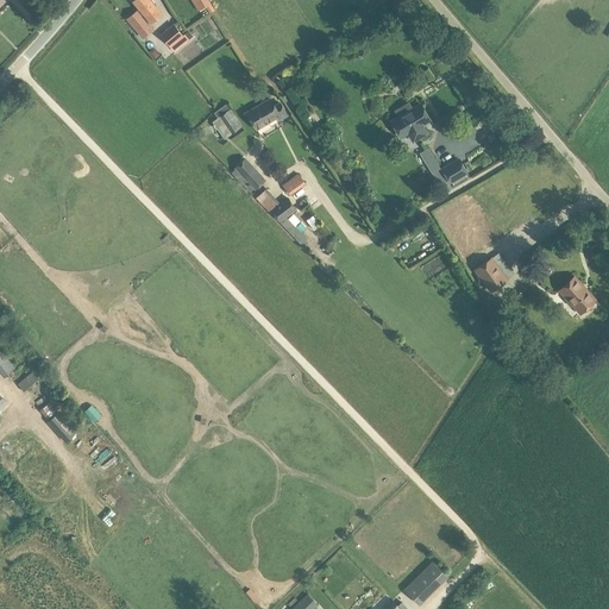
[(144,14),(143,16),(138,10),(126,19),(143,39),(155,30),(150,24),(151,23),(162,14),(150,0),(133,0),(144,14)]
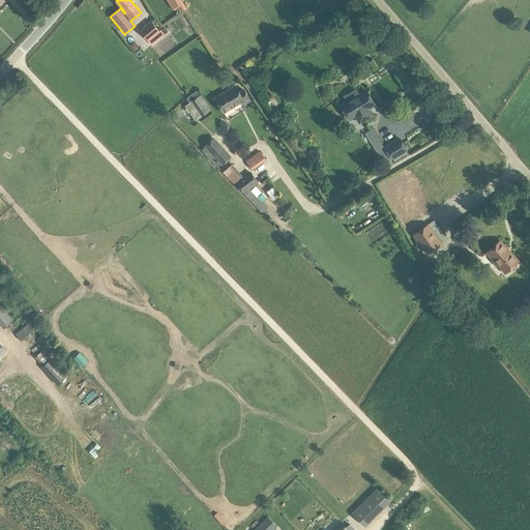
[(160,31),(152,22),(141,31),(149,40),(157,34),(160,31)]
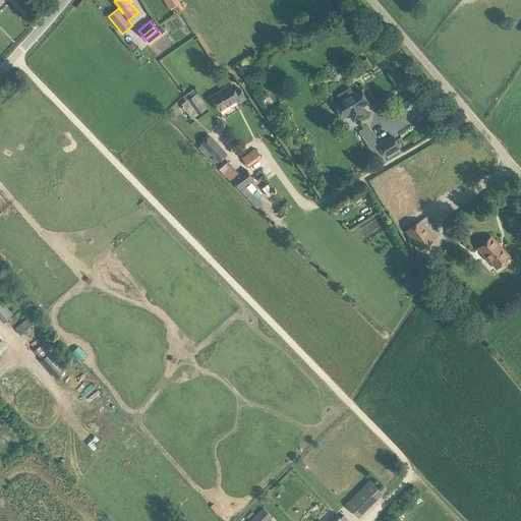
[(147,47),(158,38),(155,35),(143,44),(147,47)]
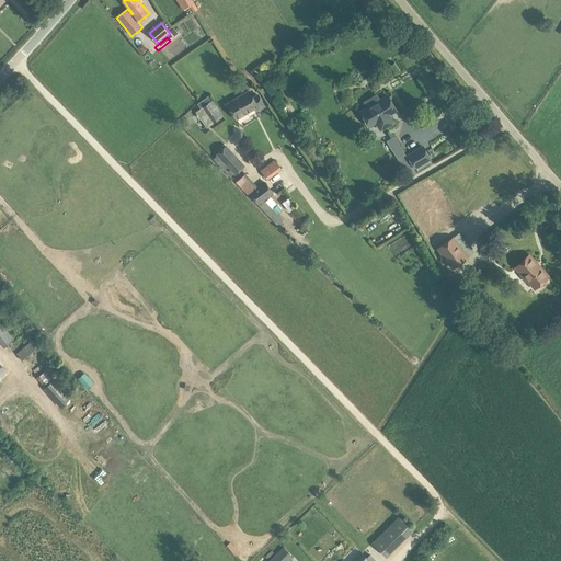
[(265,106),(258,94),(253,98),(249,91),(228,103),(237,118),(254,107),(256,112),(265,106)]
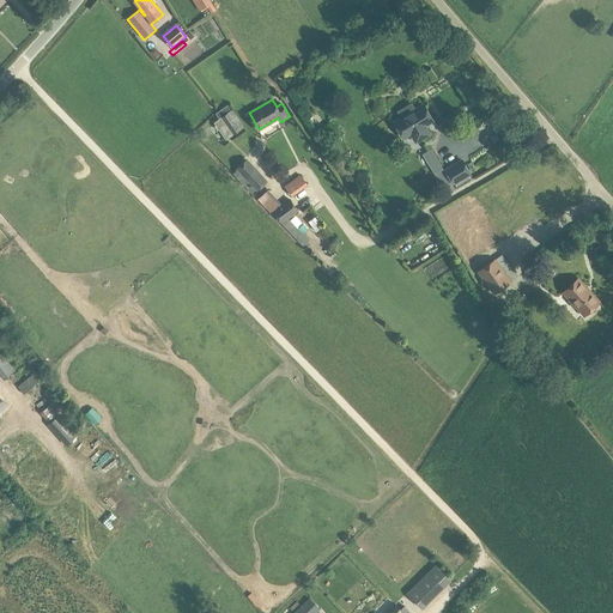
[(395,119),(392,121),(402,139),(411,134),(416,143),(431,134),(426,126),(434,121),(423,103),(417,107),(414,108),(412,102),(396,111),(400,116),(395,119)]
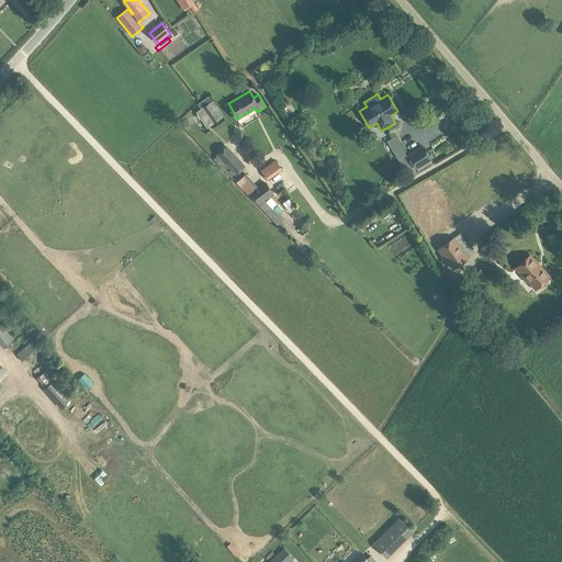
[(223,117),(209,97),(198,104),(201,109),(197,113),(197,114),(197,116),(199,120),(201,120),(206,128),(223,117)]
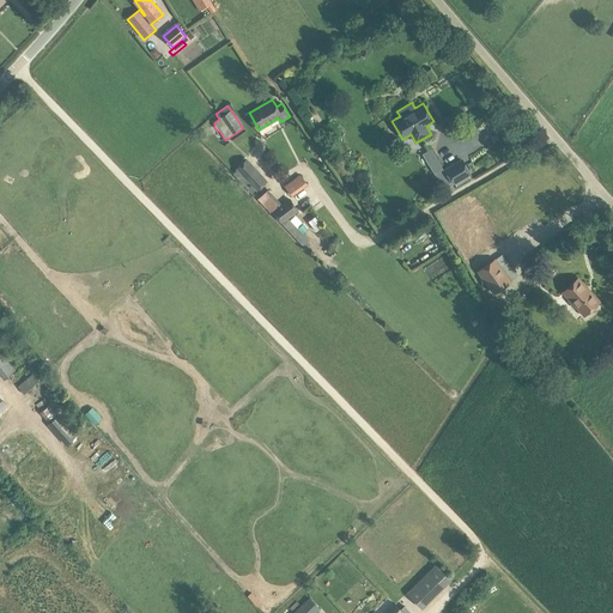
[(199,141),(207,139),(206,131),(196,133),(199,141)]
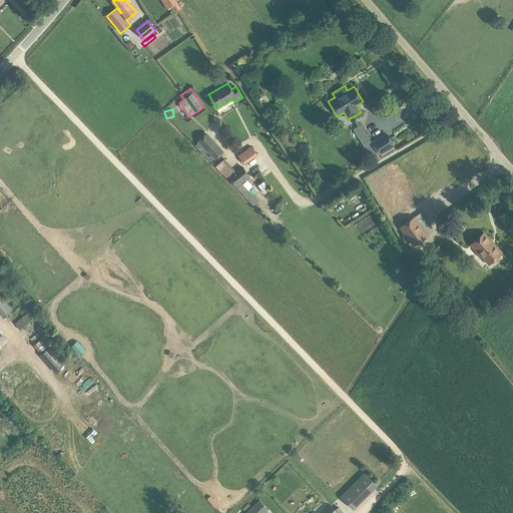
[(361,124),(354,129),(363,145),(371,141),(361,124)]
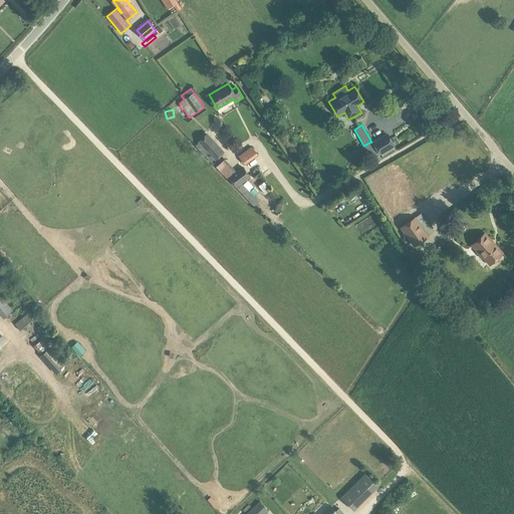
[(207,133),(198,142),(215,161),(225,152),(207,133)]
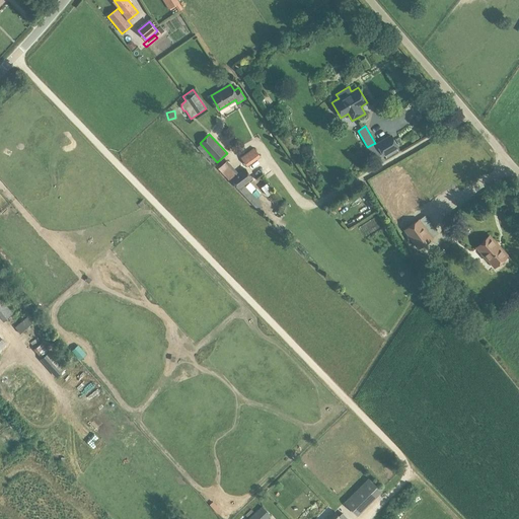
[(377,144),(384,157),(400,147),(392,135),(377,144)]
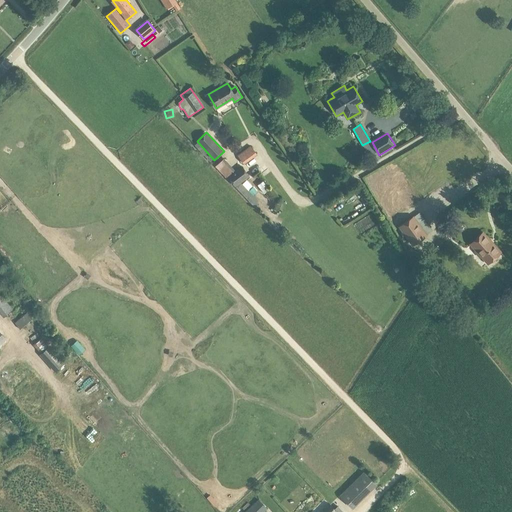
[(251,146),(237,155),(244,164),(257,154),(251,146)]
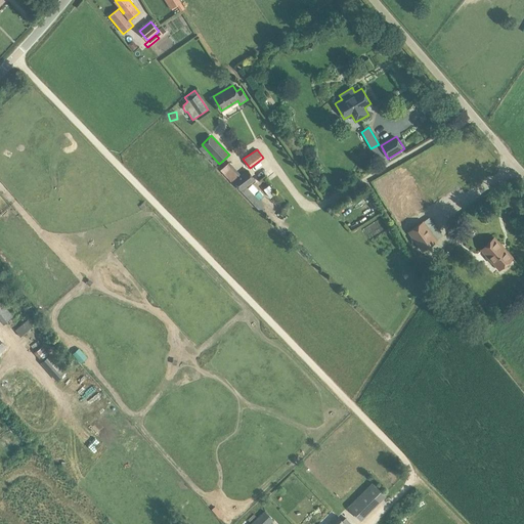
[(241,190),(256,179),(249,170),(233,181),(241,190)]
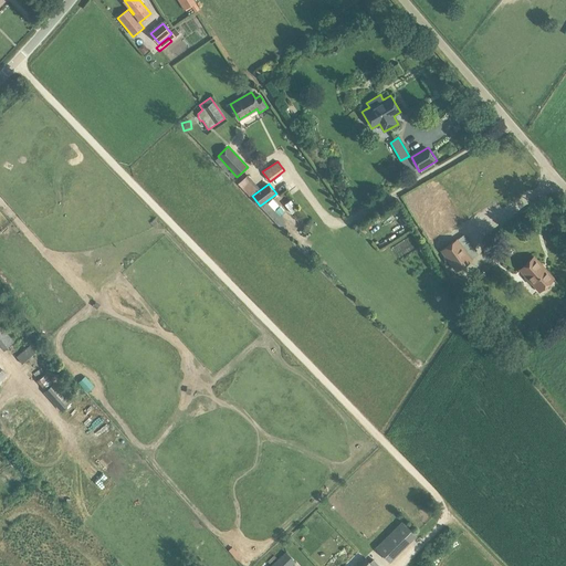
[(268,212),(274,218),(279,212),(271,207),(268,212)]
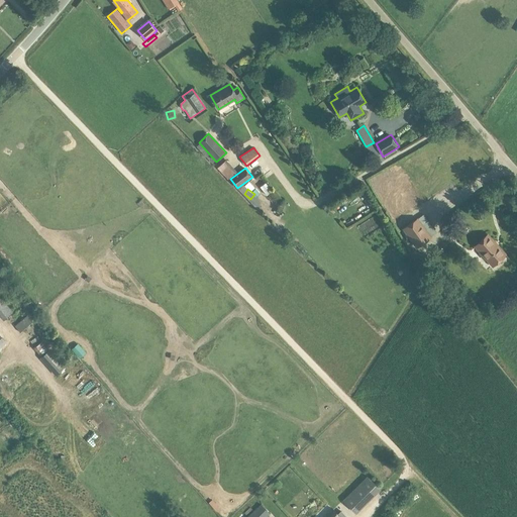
[(257,193),(251,201),(259,207),(266,199),(257,193)]
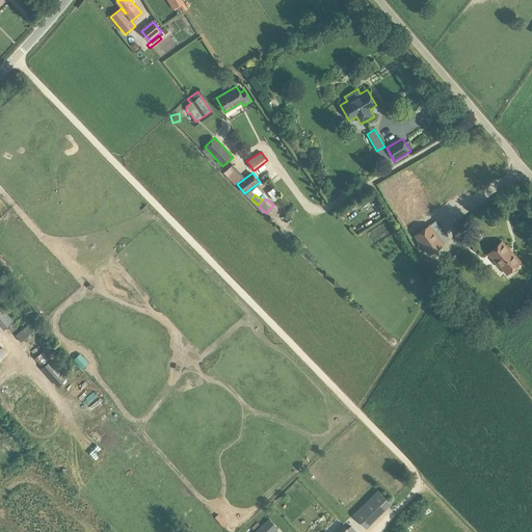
[(444,245),(430,224),(415,236),(428,256),(444,245)]
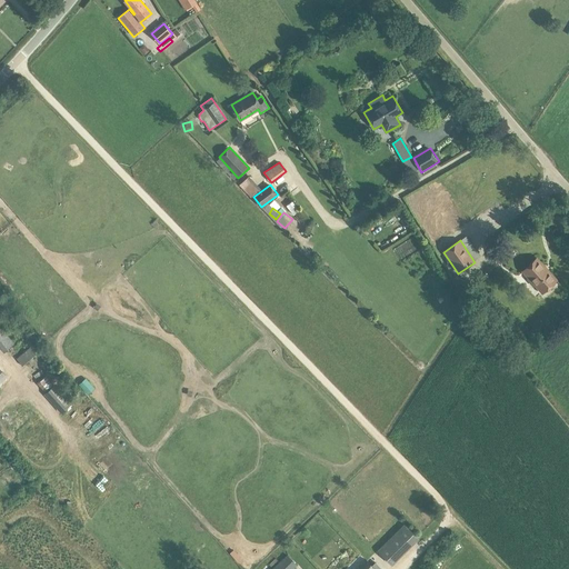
[(542,292),(556,280),(537,258),(522,271),(542,292)]
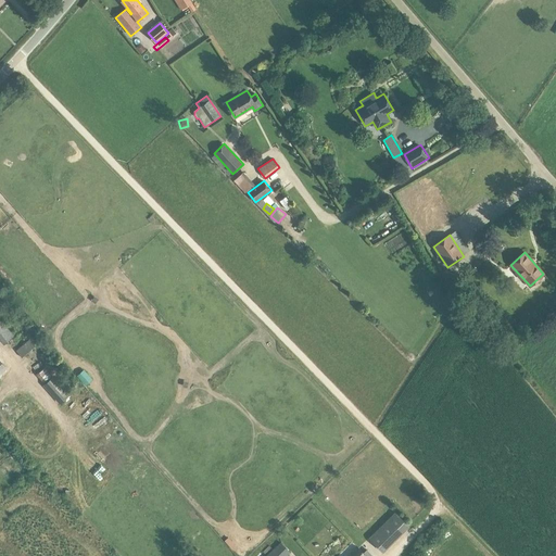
[(412,277),(420,273),(418,268),(409,273),(412,277)]
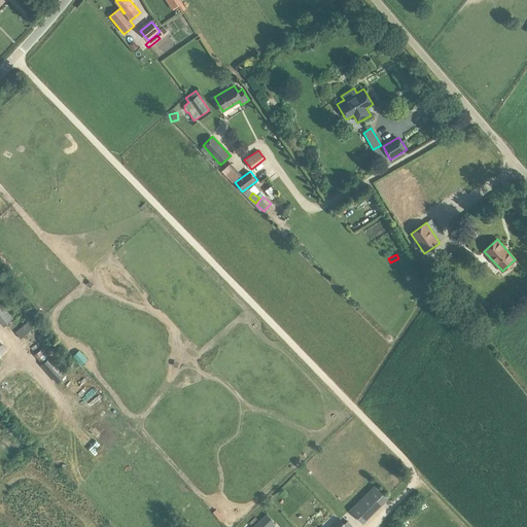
[(0,327),(4,325),(7,329),(12,325),(0,309),(0,327)]
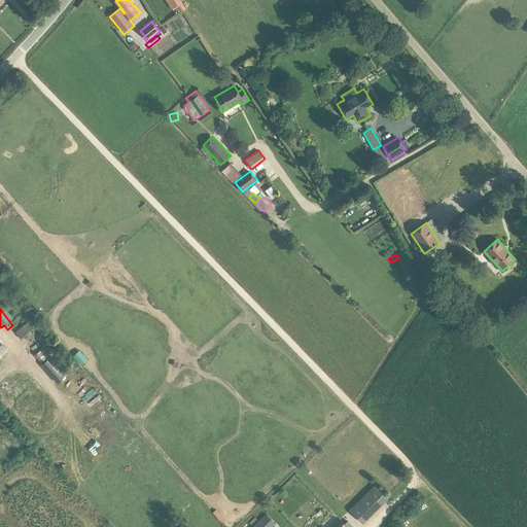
[(54,391),(60,388),(48,369),(42,372),(54,391)]
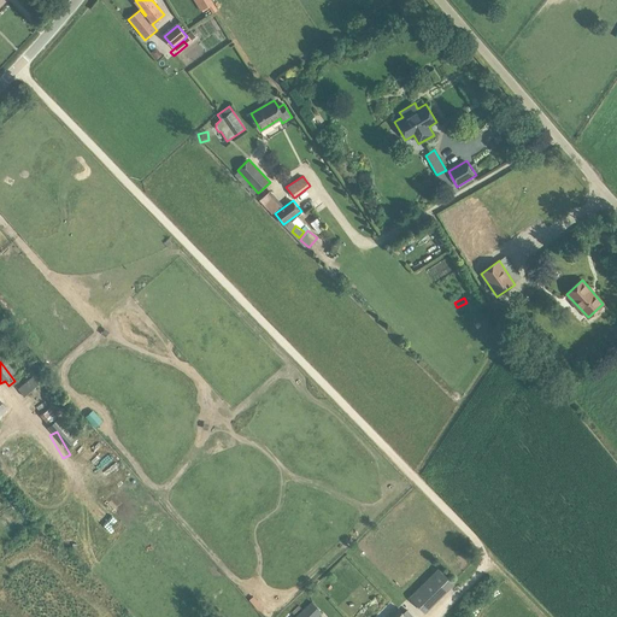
[(101,494),(112,491),(110,483),(99,486),(101,494)]
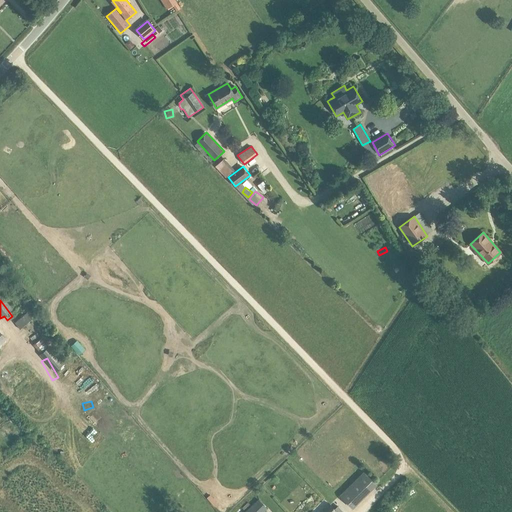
[(343,500),(348,508),(354,505),(349,497),(343,500)]
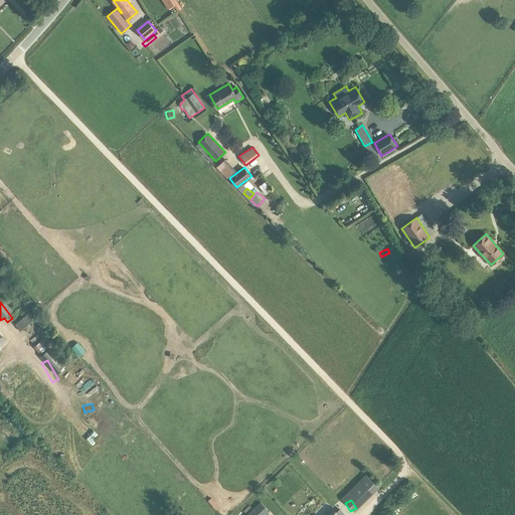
[(245,514),(265,514),(269,512),(260,502),(245,514)]
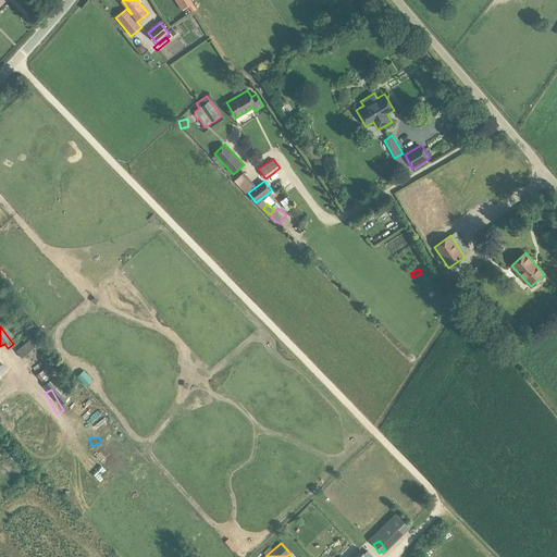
[(367,556),(358,547),(348,556),(367,556)]
